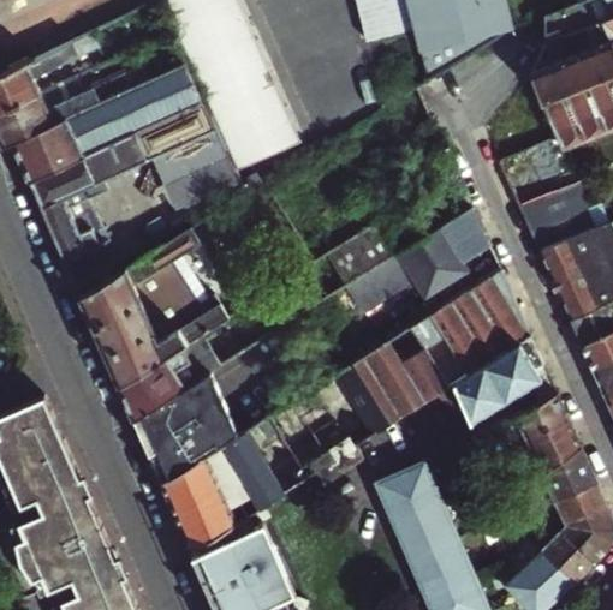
[(238,173),(298,147),(233,0),(177,0),(165,6),(238,173)]
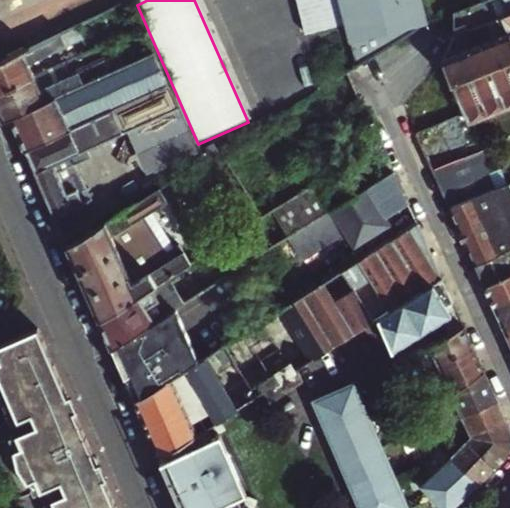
[(295,0),(305,41),(343,31),(335,0),(295,0)]
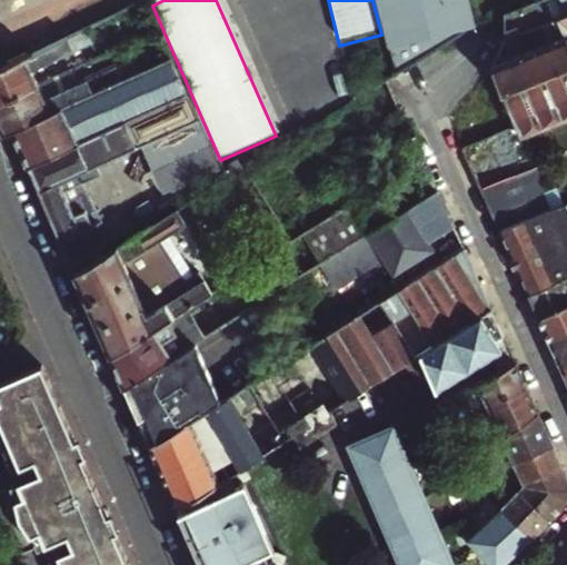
[(376,0),(396,78),(476,28),(468,0),(376,0)]
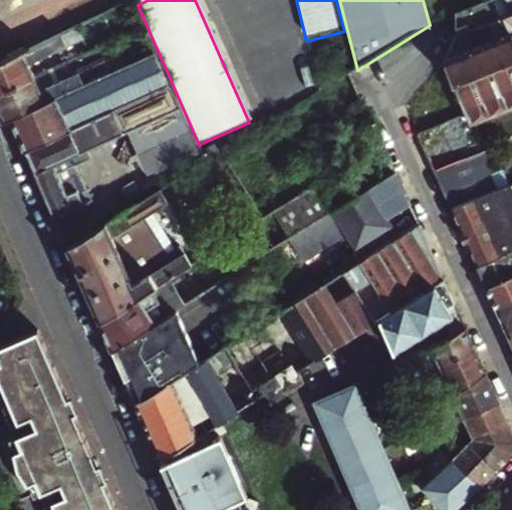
[(511,15),(511,0),(494,0),(490,2),(456,15),(456,37),(504,18),(511,15)]
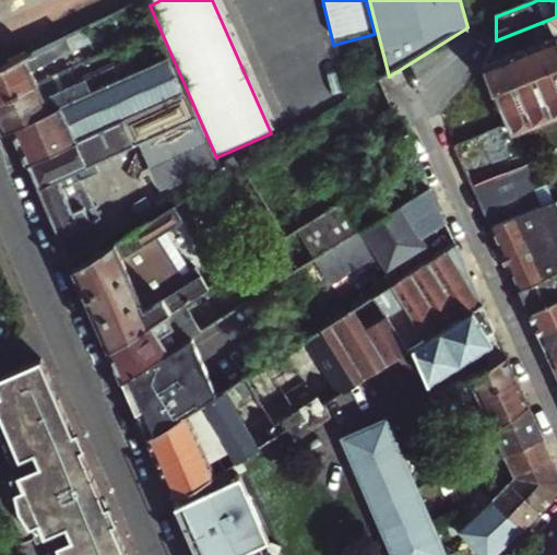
[(495,96),(556,71),(556,42),(548,20),(496,40),(498,46),(494,57),(496,62),(483,68),(495,96)]
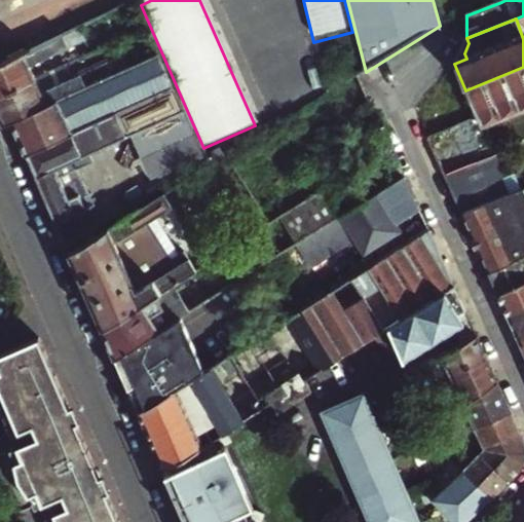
[(77,35),(0,69),(0,118),(4,127),(12,125),(54,225),(98,207),(79,162),(126,142),(150,196),(164,190),(160,180),(204,160),(160,60),(116,79),(110,66),(61,87),(57,75),(36,84),(31,71),(82,48),(77,35)]
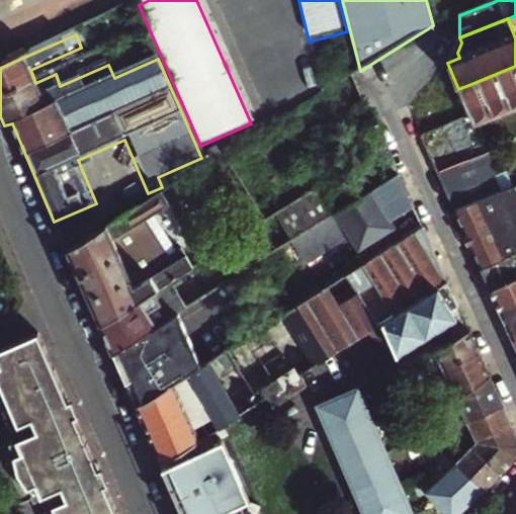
[(515,66),(458,89),(470,116),(476,129),(515,111),(515,66)]
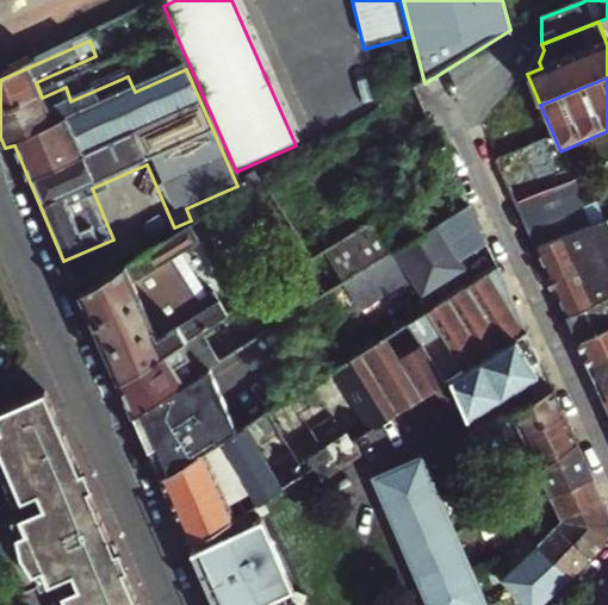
[(594,228),(572,181),(515,205),(535,251),(594,228)]
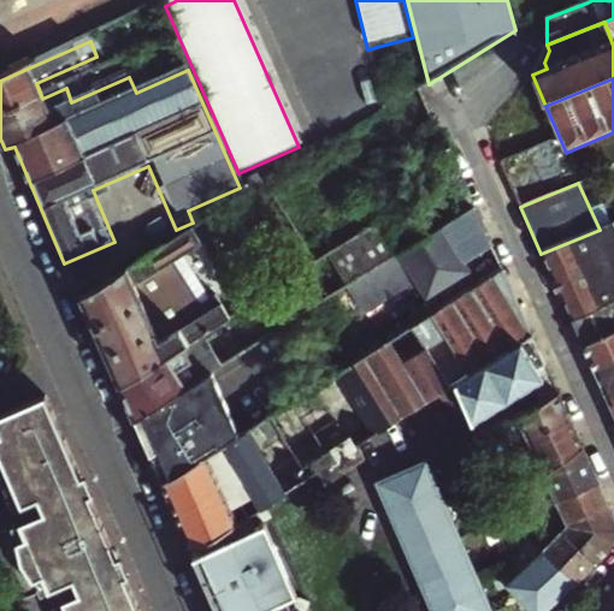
[(471,207),(400,254),(335,296),(350,322),(405,290),(415,307),(456,282),(447,266),(459,259),(464,267),(491,250),(471,207)]
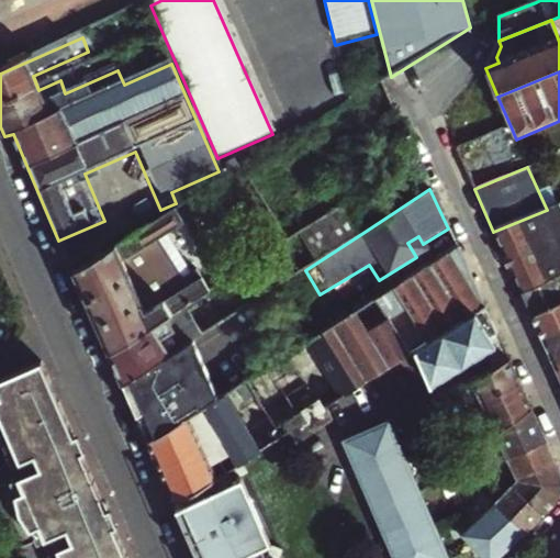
[(547,210),(493,232),(522,294),(550,281),(559,276),(559,210),(558,205),(547,210)]
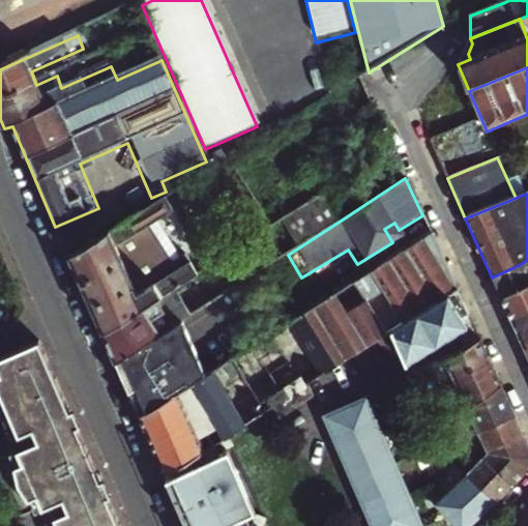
[(117,251),(174,214),(165,200),(104,238),(70,259),(82,285),(124,266),(117,251)]
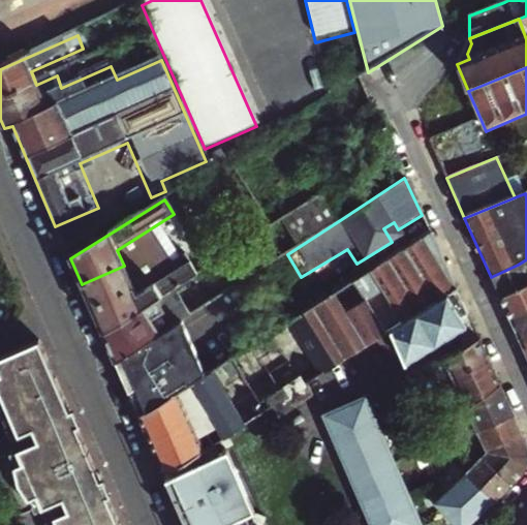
[(124,266),(82,284),(92,309),(134,290),(127,275),(145,264),(151,274),(168,263),(164,255),(189,239),(183,228),(124,266)]
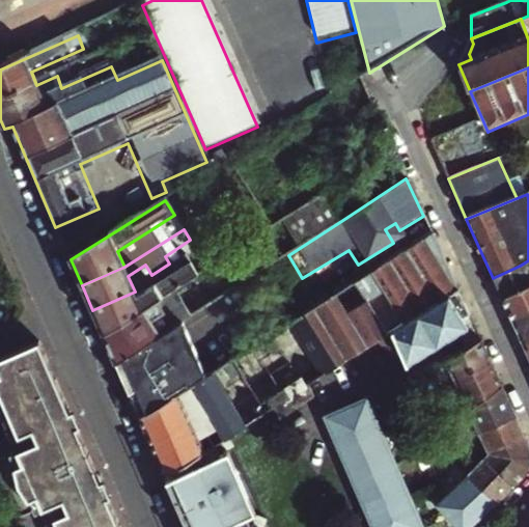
[(433,234),(356,284),(388,334),(445,297),(457,289),(433,234)]
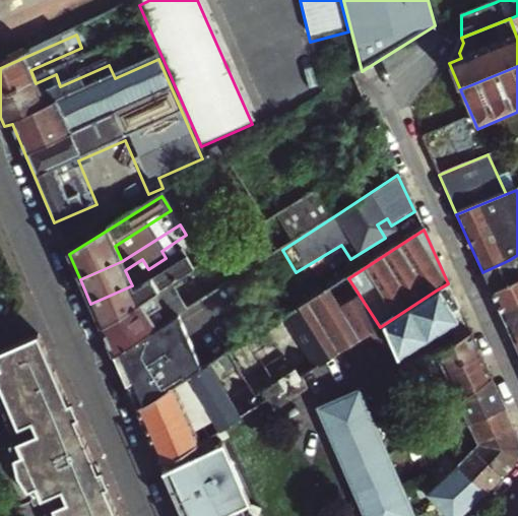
[(132,285),(90,304),(102,329),(162,292),(211,259),(205,249),(169,271),(165,264),(147,275),(151,281),(135,292),(132,285)]
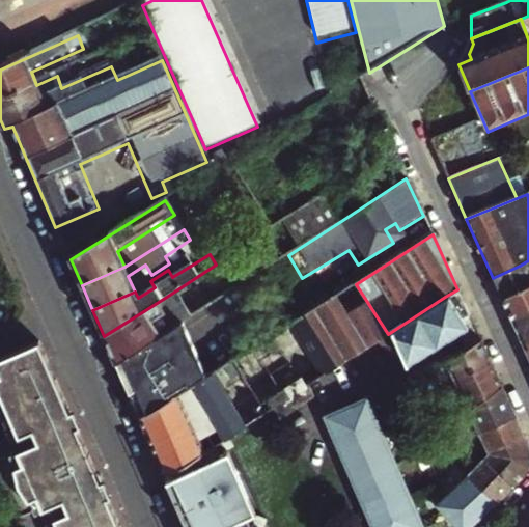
[(528,260),(520,266),(493,278),(502,299),(528,286),(528,260)]
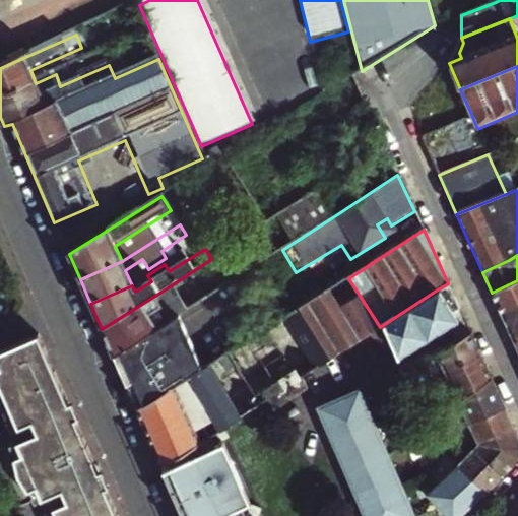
[(517,280),(492,293),(501,314),(517,306),(517,280)]
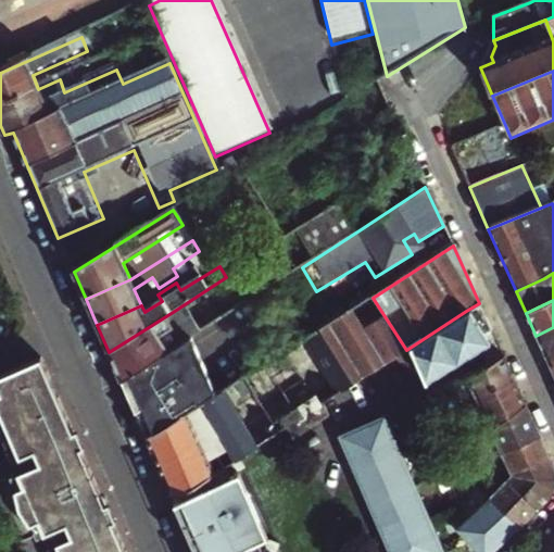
[(426,386),(477,352),(490,345),(486,338),(492,333),(479,303),(466,311),(406,350),(404,351),(426,386)]
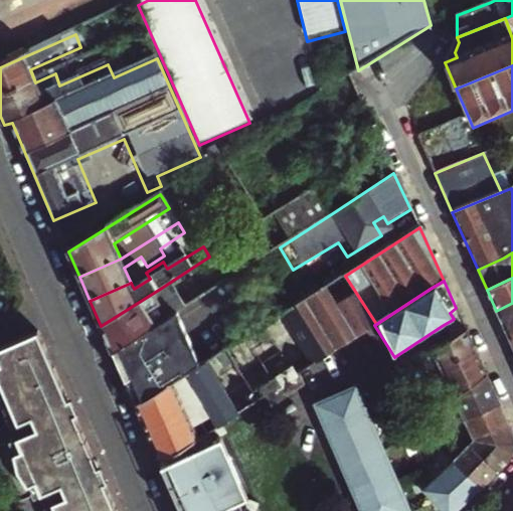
[(286,313),(317,362),(356,337),(325,288),(286,313)]
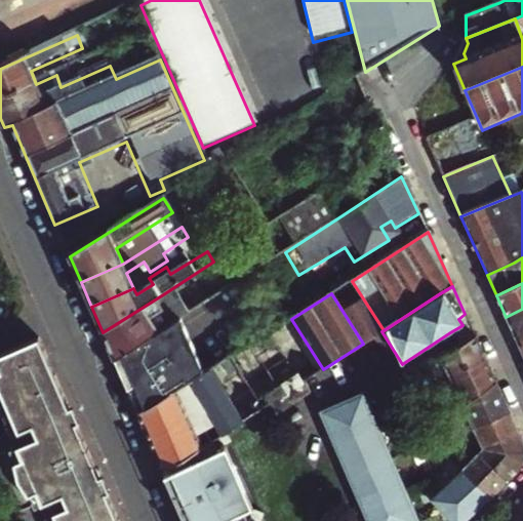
[(115,361),(179,320),(163,294),(103,332),(115,361)]
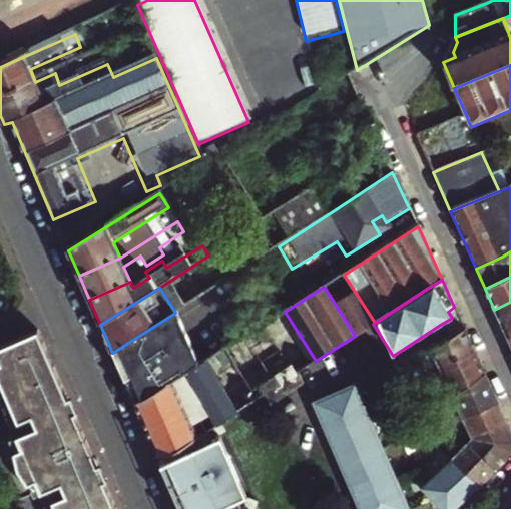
[(510,302),(494,310),(504,331),(510,328),(510,302)]
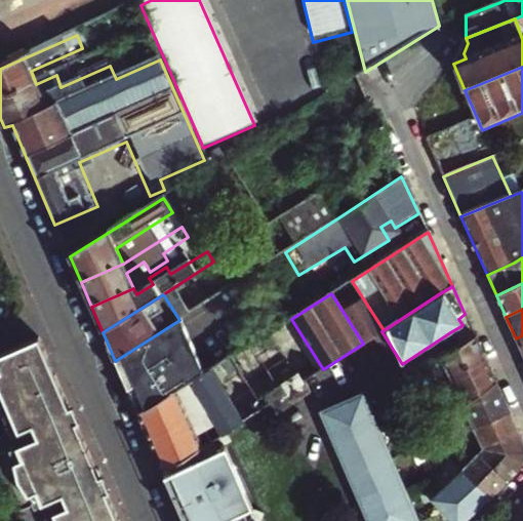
[(458,346),(475,337),(465,314),(458,319),(463,325),(450,332),(458,346)]
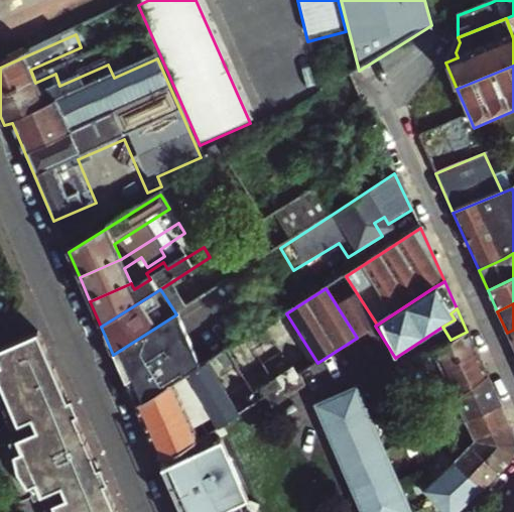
[(176,314),(113,355),(126,383),(169,356),(183,378),(202,368),(176,313),(176,314)]
